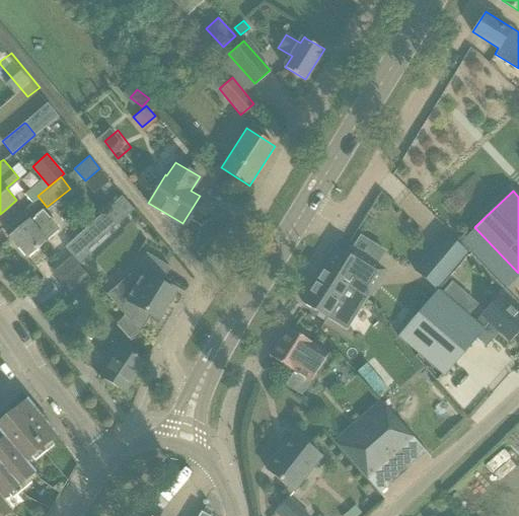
[(122,195),(104,209),(117,223),(134,208),(122,195)]
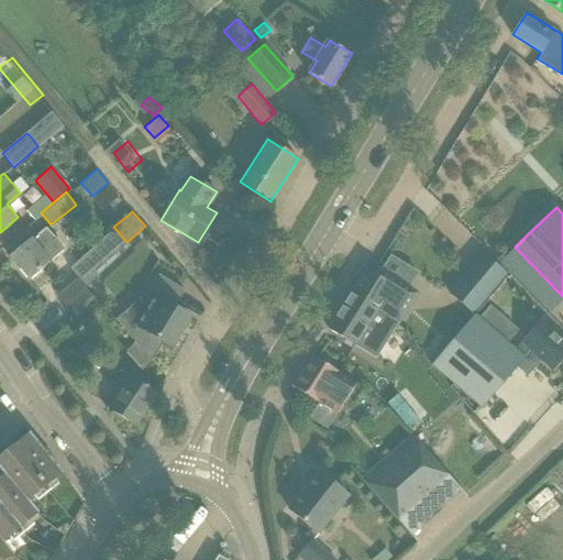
[(29,278),(46,264),(51,260),(50,259),(64,246),(46,226),(31,239),(26,242),(10,256),(29,278)]
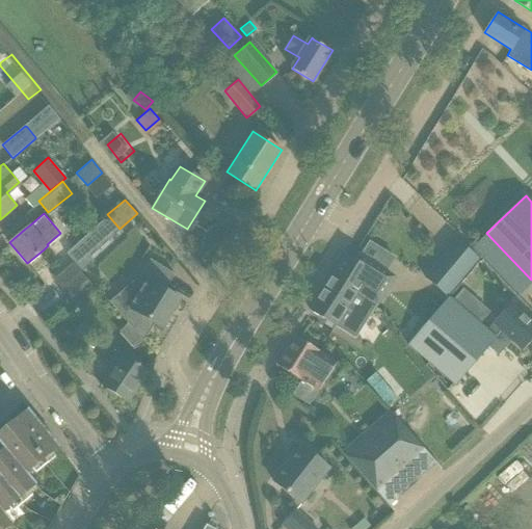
[(456,238),(425,275),(448,295),(479,258),(456,238)]
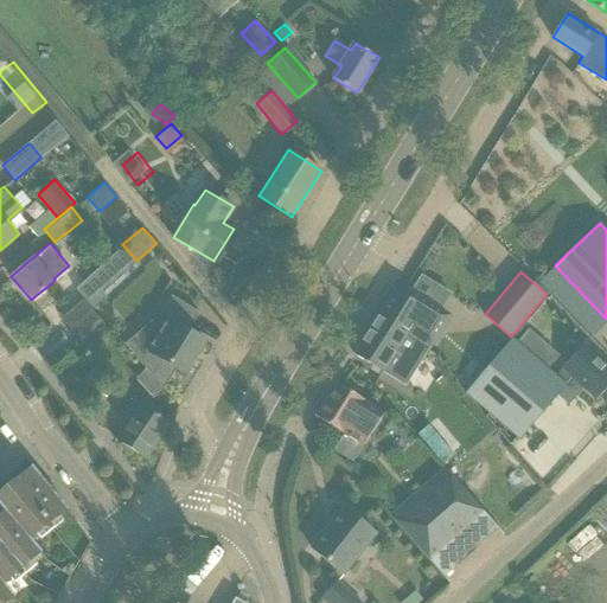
[(89,276),(76,287),(94,308),(107,296),(89,276)]
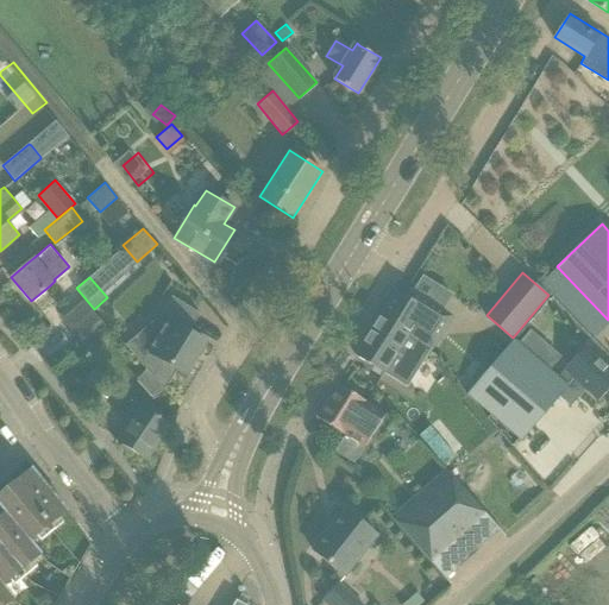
[(428,300),(420,295),(408,288),(397,292),(395,290),(382,313),(410,331),(407,335),(431,351),(443,333),(433,328),(444,312),(427,301),(428,300)]
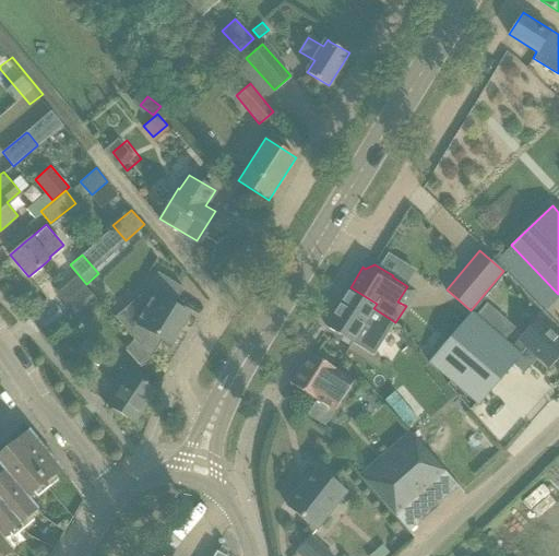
[(157,270),(146,288),(144,287),(114,315),(129,333),(151,357),(162,339),(171,344),(190,315),(173,304),(183,286),(157,270)]
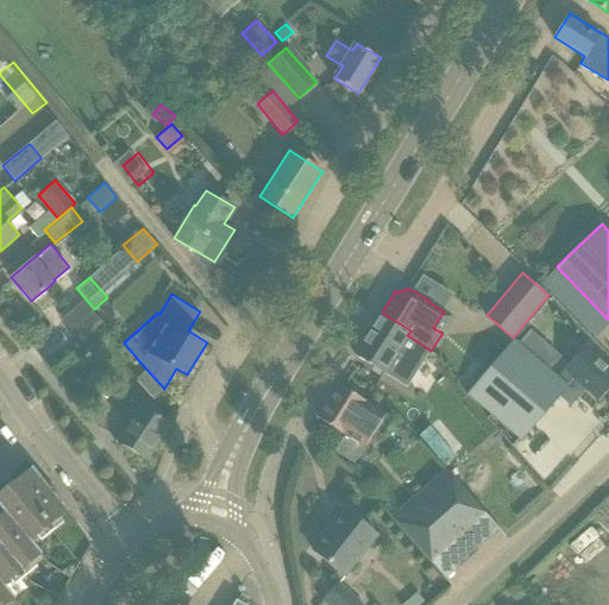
[(407,335),(410,331),(382,313),(356,354),(384,372),(385,371),(399,379),(406,369),(415,376),(431,351),(407,335)]
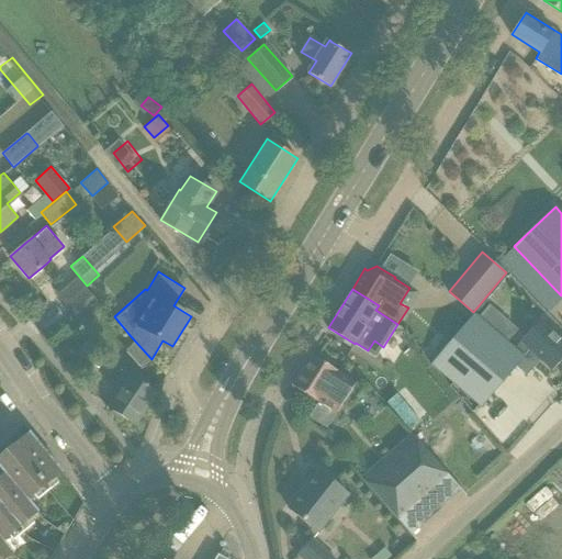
[(489,304),(478,316),(506,341),(516,328),(489,304)]
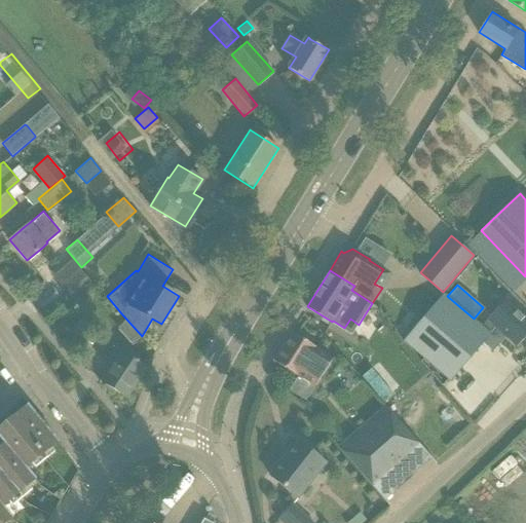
[(403,339),(426,312),(399,288),(383,305),(397,318),(386,329),(402,341),(403,339)]
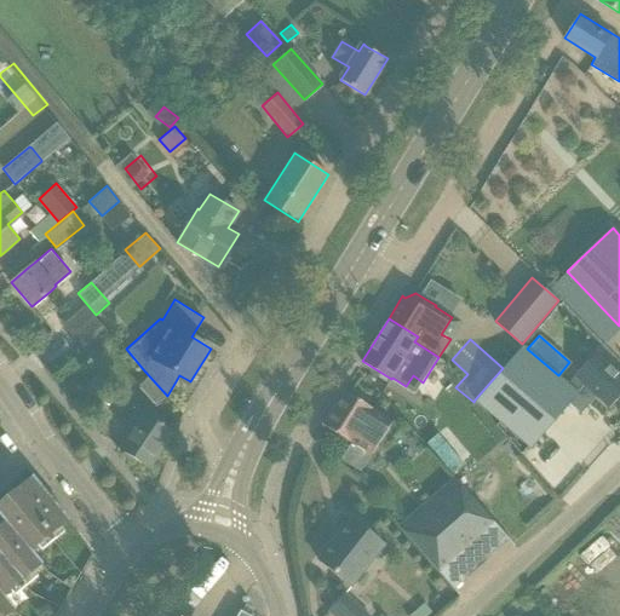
[(503,368),(475,399),(530,448),(578,392),(577,391),(583,383),(608,407),(619,393),(619,370),(597,350),(567,384),(558,375),(527,349),(523,345),(503,368)]
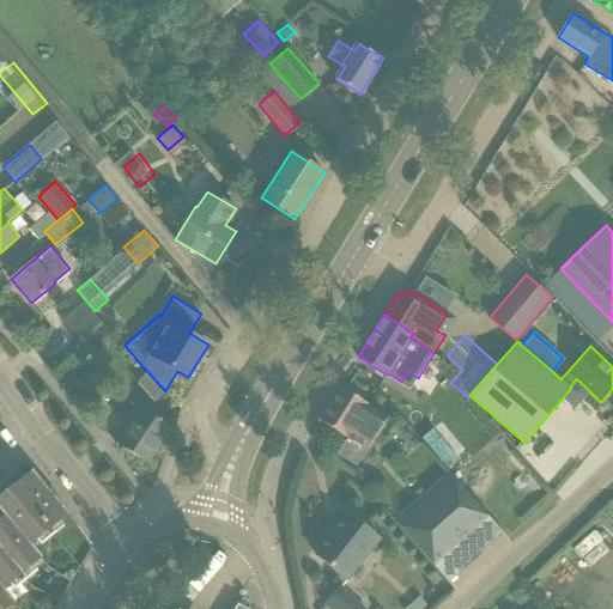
[(462,370),(447,355),(418,388),(450,418),(468,397),(450,383),(462,370)]
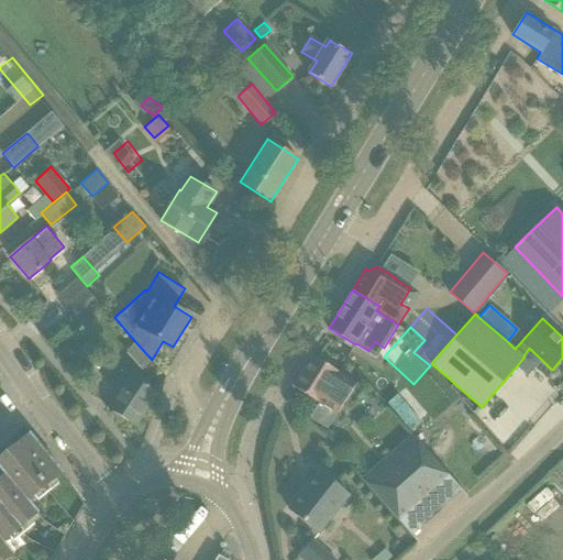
[(312,354),(293,385),(319,402),(309,417),(328,428),(356,384),(338,372),(339,371),(315,355),(312,354)]
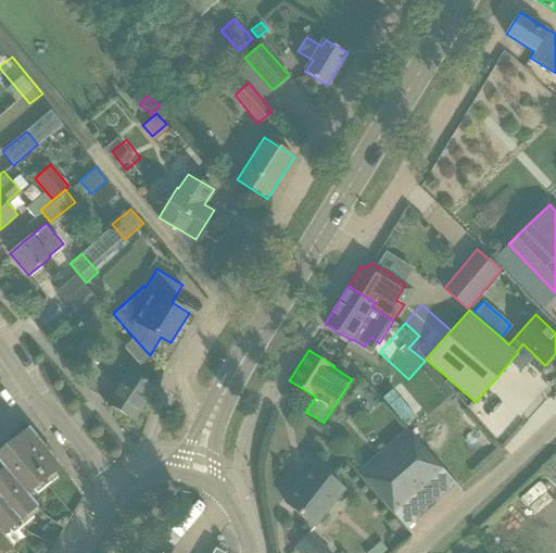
[(153,387),(146,382),(128,371),(108,402),(133,418),(153,387)]
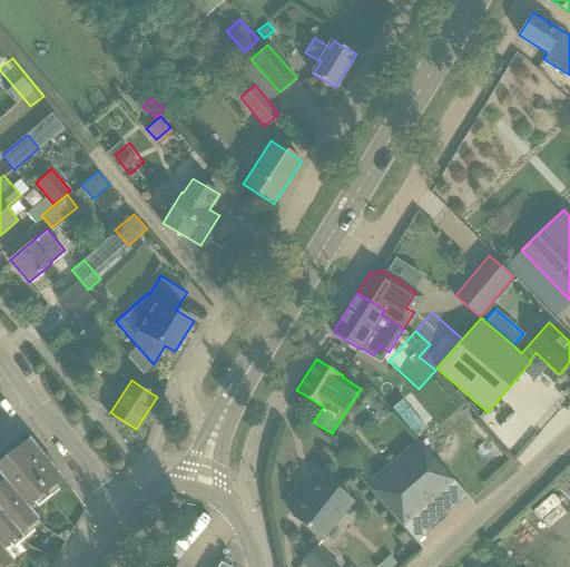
[(62,477),(31,438),(0,463),(0,475),(5,481),(0,485),(0,566),(3,566),(13,559),(3,548),(38,518),(28,506),(62,477)]
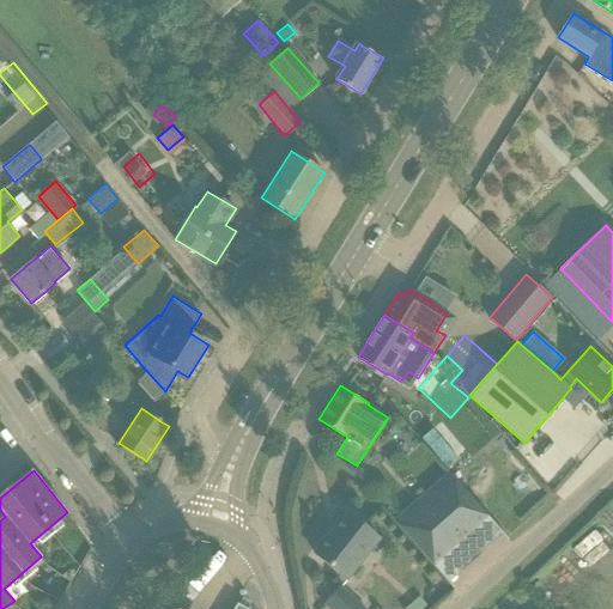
[(395,519),(432,564),(489,515),(450,472),(395,519)]
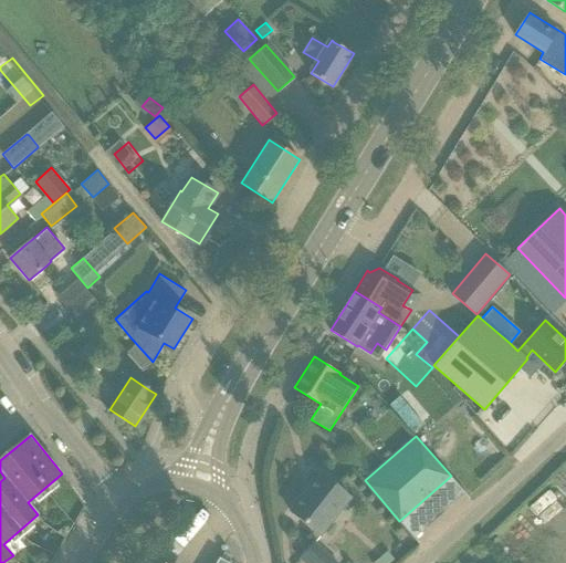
[(350,498),(321,473),(291,511),(321,534),(350,498)]
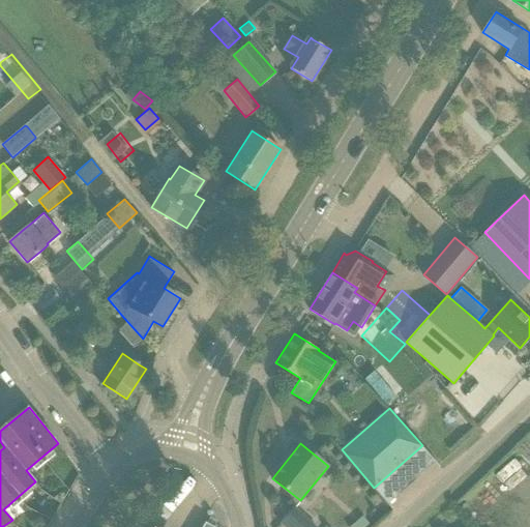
[(286,526),(316,526),(295,506),(281,521),(286,526)]
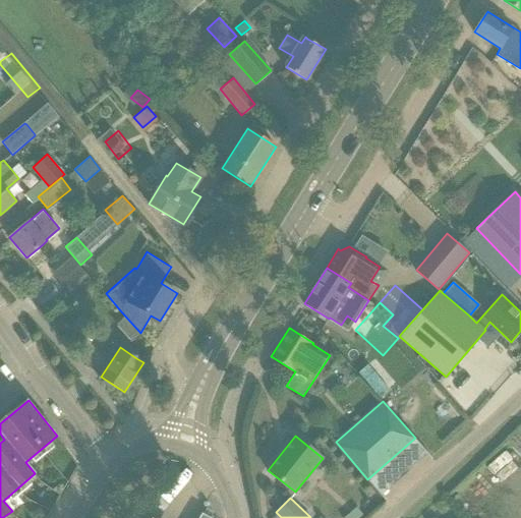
[(368,504),(351,517),(367,517),(375,512),(368,504)]
